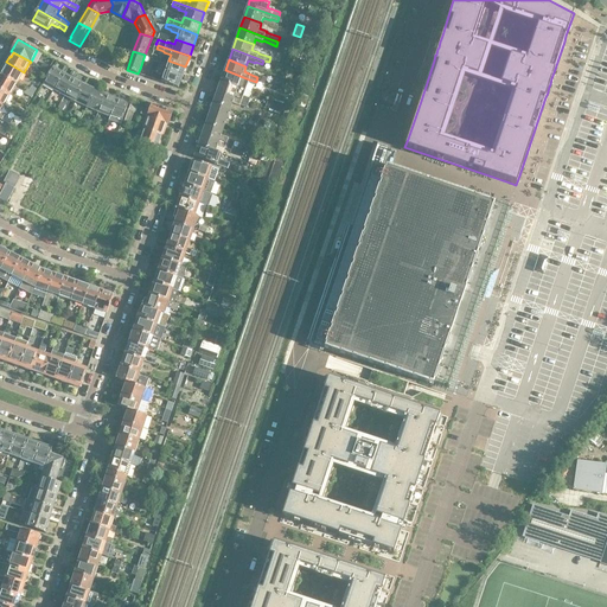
[(148,65),(158,69),(181,77),(185,66),(168,61),(167,65),(159,63),(159,64),(149,61),(148,65)]
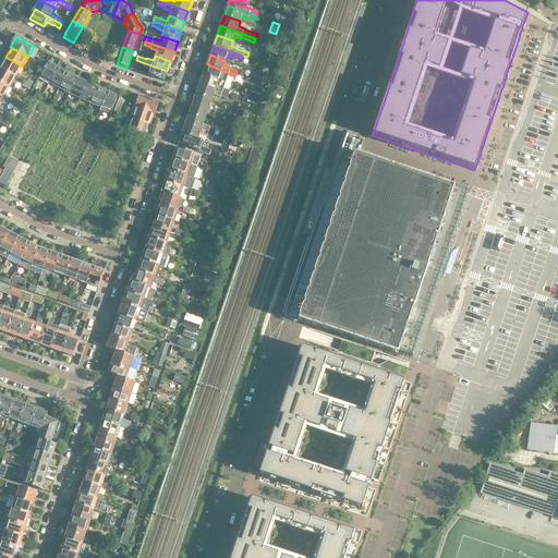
[(3,63),(0,68),(16,76),(17,74),(21,75),(24,69),(22,68),(22,67),(5,57),(2,63),(3,63)]
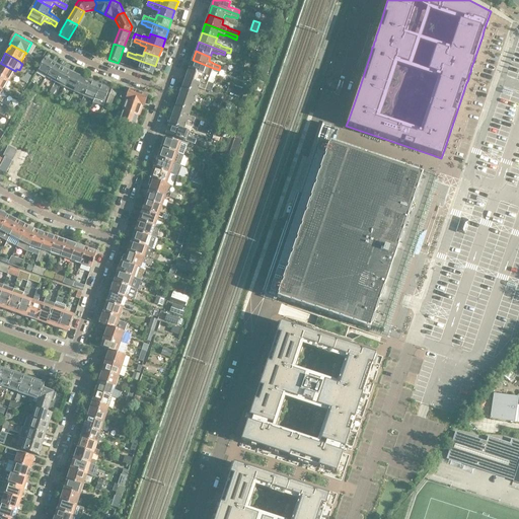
[(133,63),(140,65),(138,70),(152,75),(155,66),(135,59),(127,56),(126,60),(133,63)]
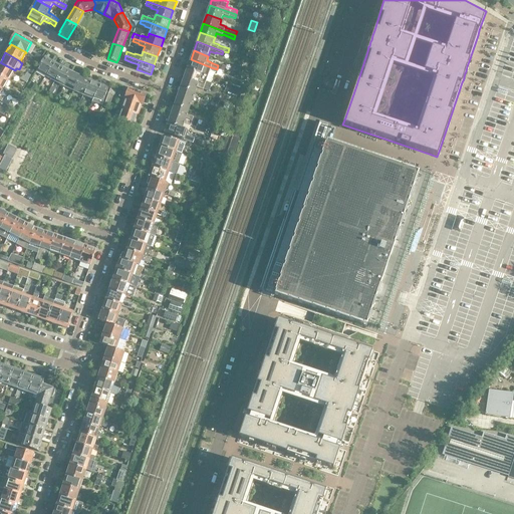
[(45,76),(53,62),(44,57),(36,71),(45,76)]
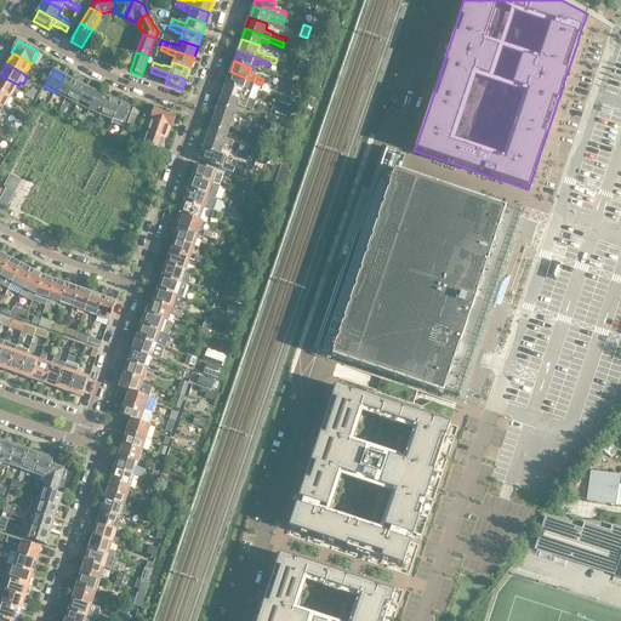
[(231,72),(226,84),(244,90),(251,92),(254,86),(261,89),(262,84),(255,81),(231,72)]
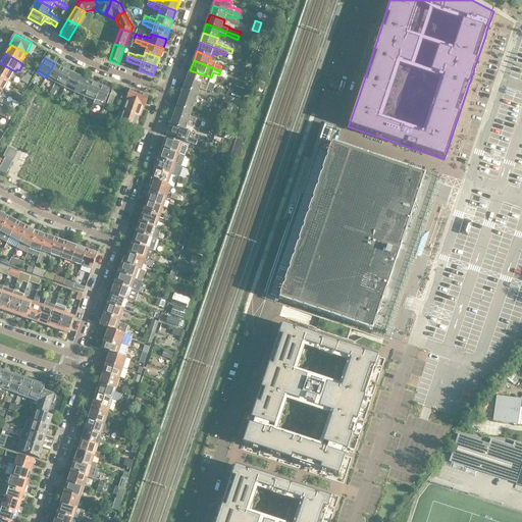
[(0,75),(9,82),(15,71),(0,63),(0,75)]
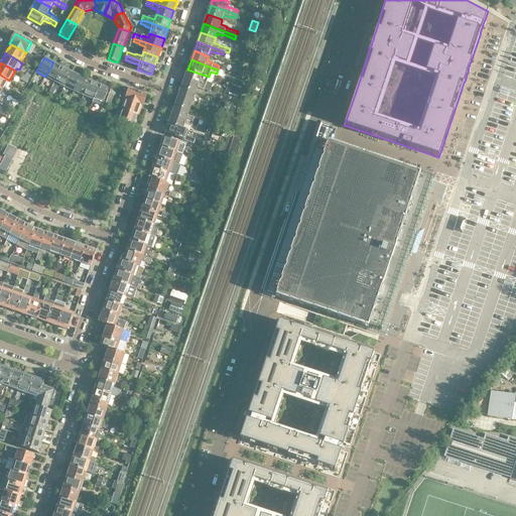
[(62,68),(53,62),(45,77),(54,82),(62,68)]
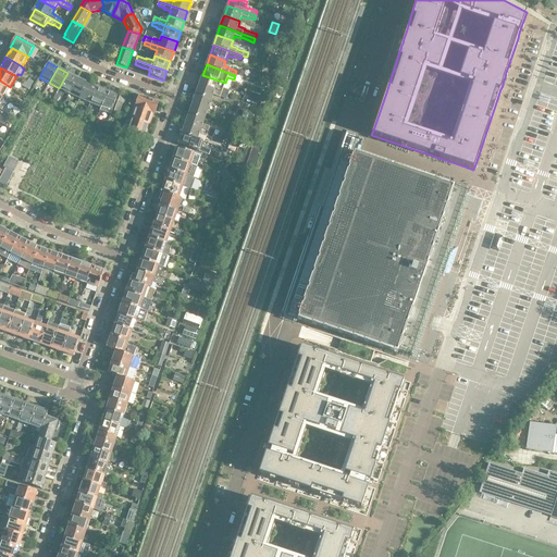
[(288,81),(291,73),(279,69),(276,76),(288,81)]
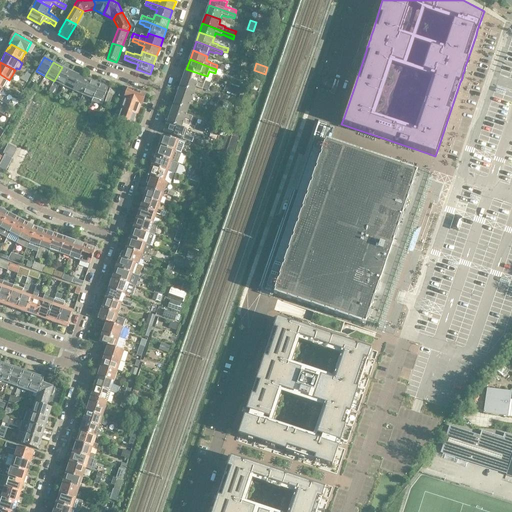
[(62,67),(54,81),(64,86),(71,71),(62,67)]
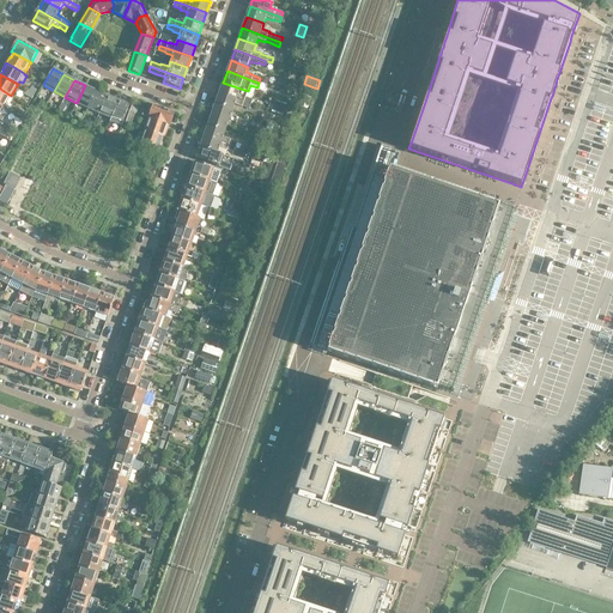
[(223,83),(219,93),(244,102),(250,104),(253,99),(246,97),(248,91),(241,89),(223,83)]
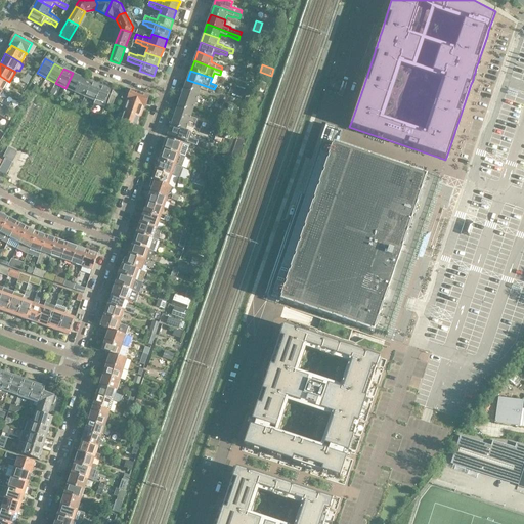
[(82,78),(73,73),(66,88),(75,93),(82,78)]
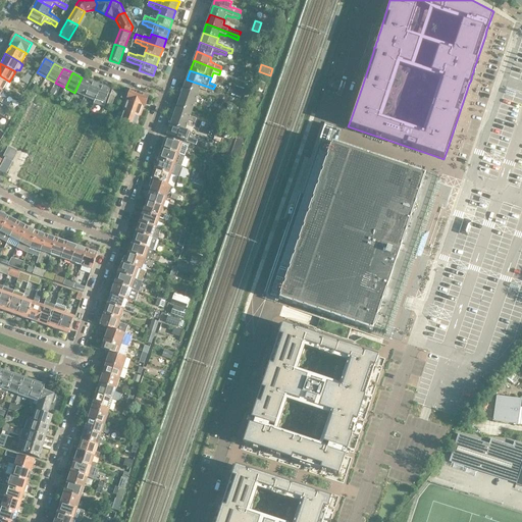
[(0,89),(3,92),(9,82),(0,75),(0,89)]
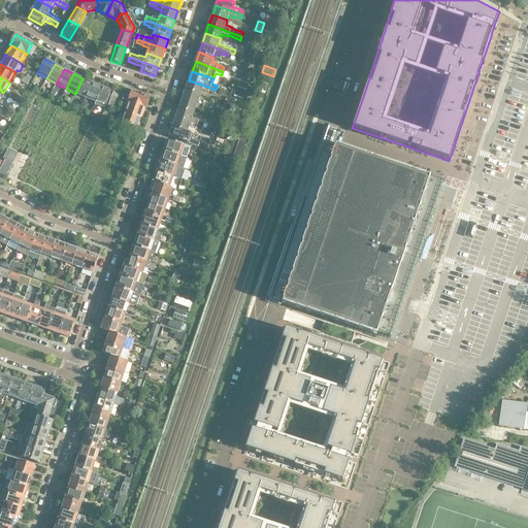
[(83,78),(75,94),(85,98),(92,83),(83,78)]
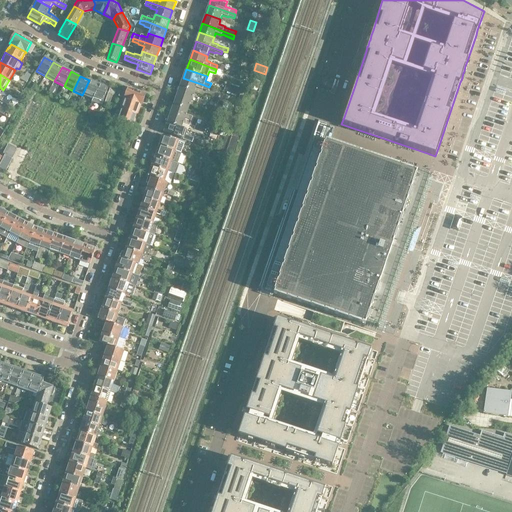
[(195,92),(196,87),(202,90),(202,89),(208,91),(209,87),(204,85),(183,78),(180,87),(195,92)]
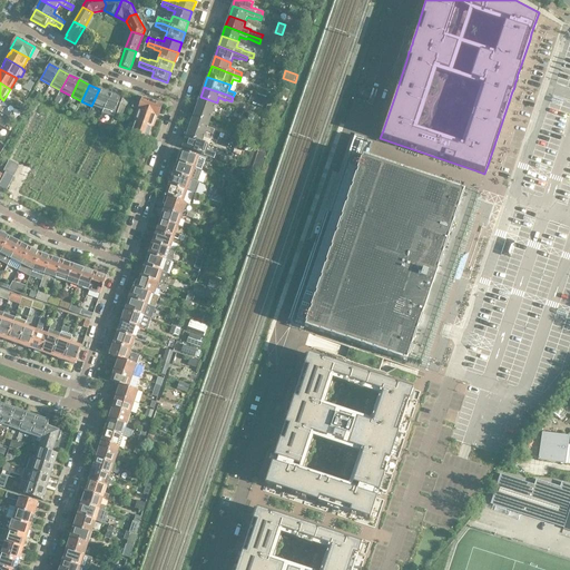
[(109,94),(99,89),(91,106),(102,110),(109,94)]
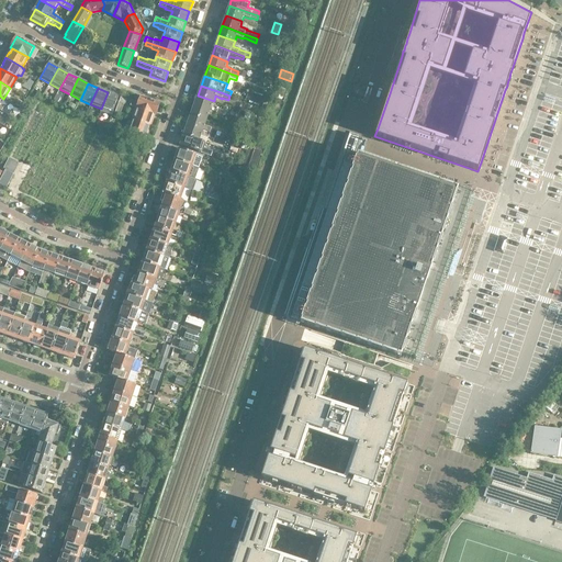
[(108,92),(101,109),(104,110),(109,112),(110,111),(113,112),(119,96),(108,92)]
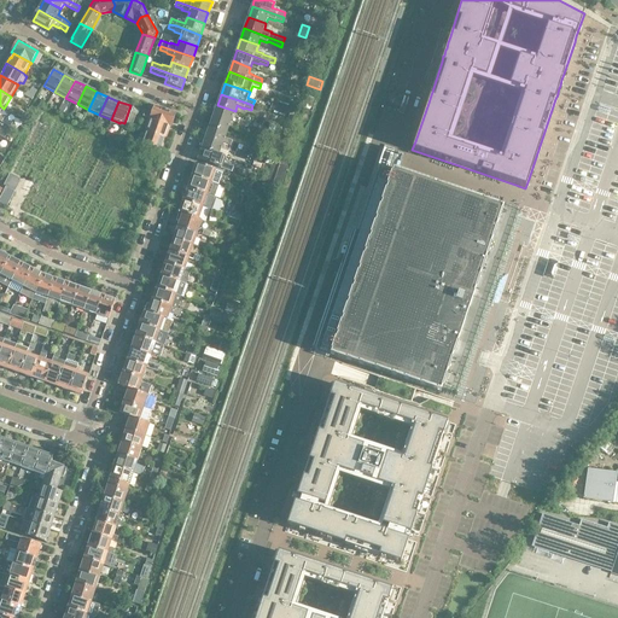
[(280,114),(284,104),(275,101),(272,111),(280,114)]
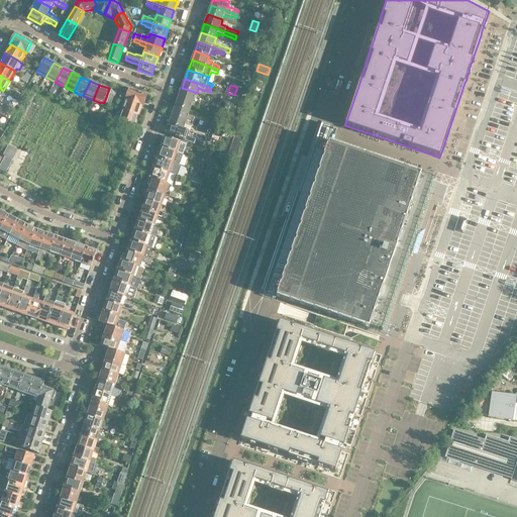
[(0,101),(8,106),(10,103),(0,96),(3,91),(0,88),(0,101)]
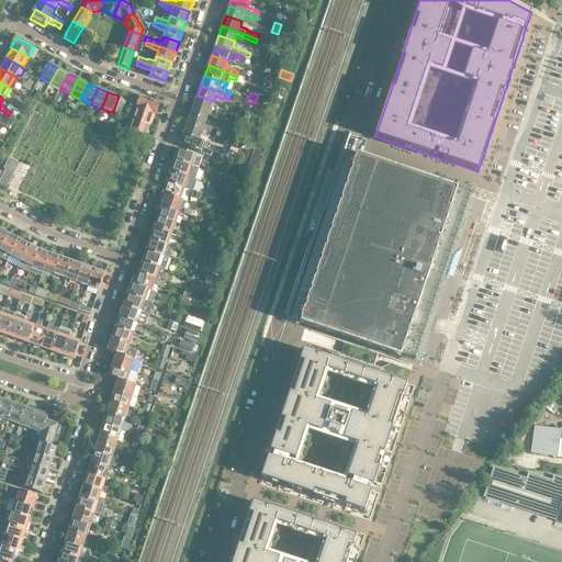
[(212,107),(214,101),(198,96),(194,105),(216,113),(223,115),(224,111),(218,109),(212,107)]
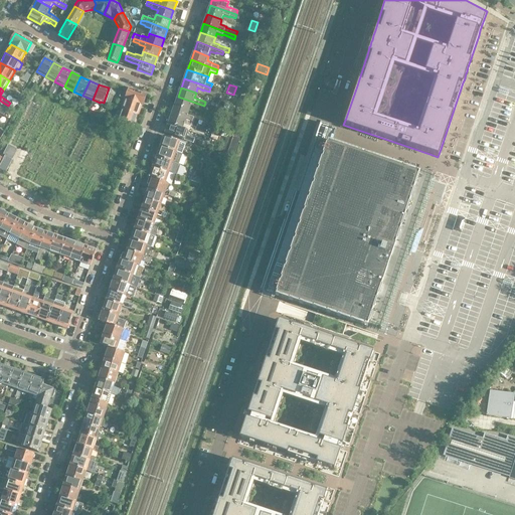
[(236,88),(234,95),(241,98),(244,91),(236,88)]
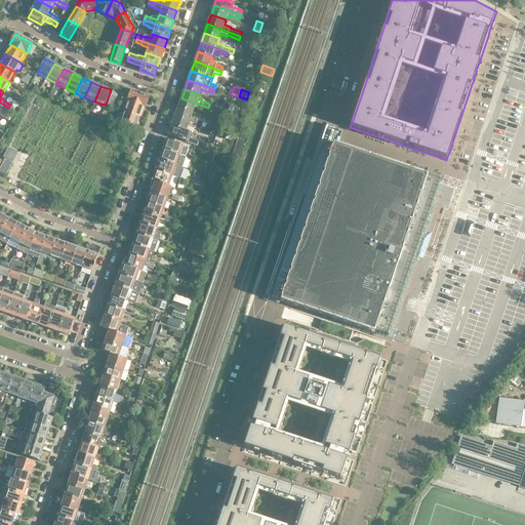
[(122,98),(127,101),(144,107),(146,108),(150,96),(131,90),(130,93),(128,96),(123,94),(122,98)]
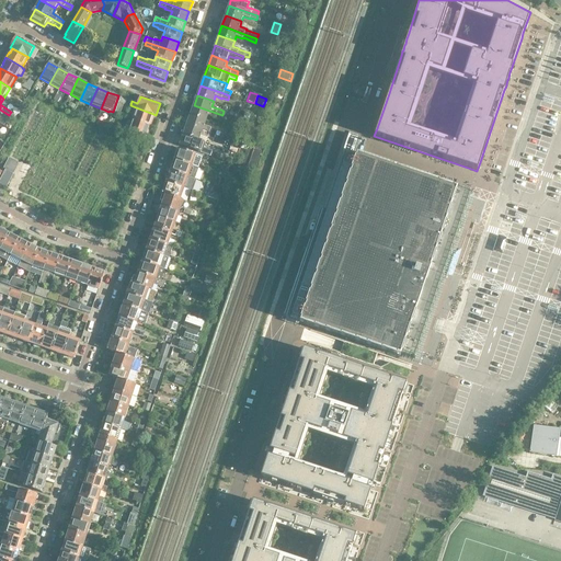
[(14,104),(21,109),(24,103),(18,99),(14,104)]
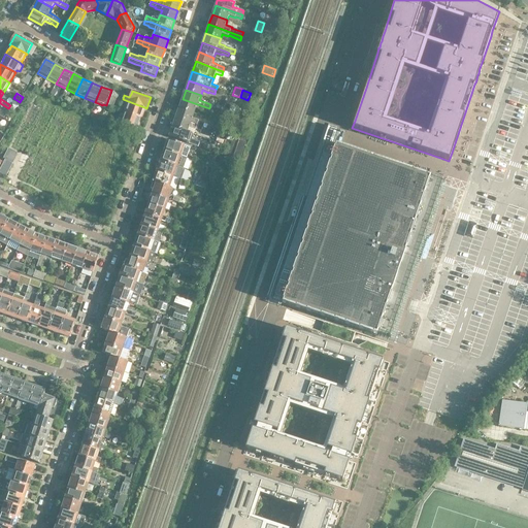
[(112,108),(117,97),(111,95),(107,106),(112,108)]
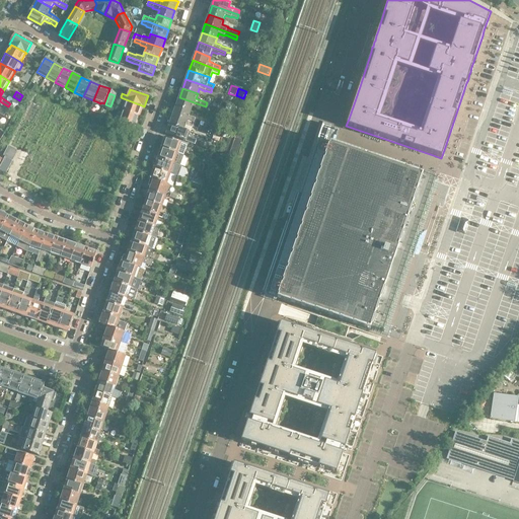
[(179,97),(176,106),(191,112),(193,106),(199,109),(199,108),(205,110),(206,106),(200,104),(179,97)]
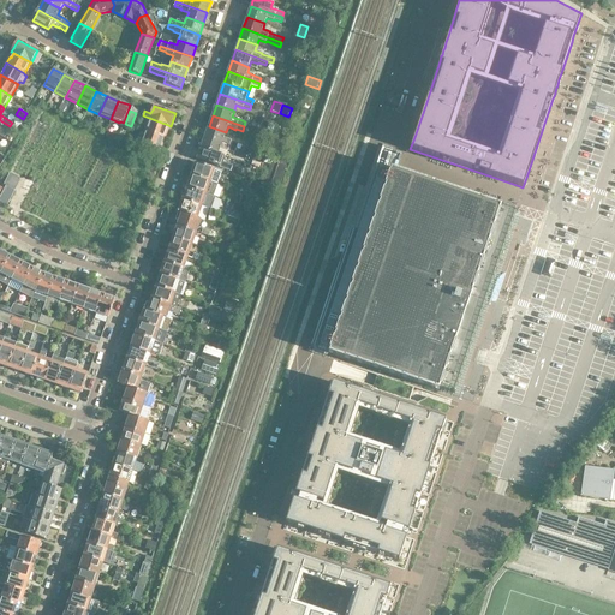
[(149,119),(145,130),(166,137),(167,131),(166,131),(168,125),(149,118),(149,119)]
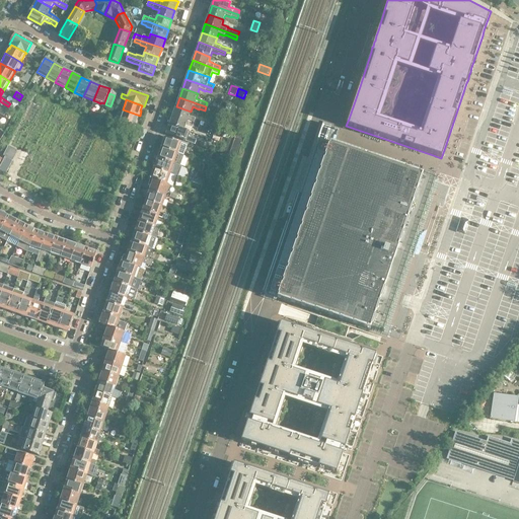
[(176,106),(172,116),(194,123),(200,126),(201,122),(195,119),(190,117),(191,112),(176,106)]
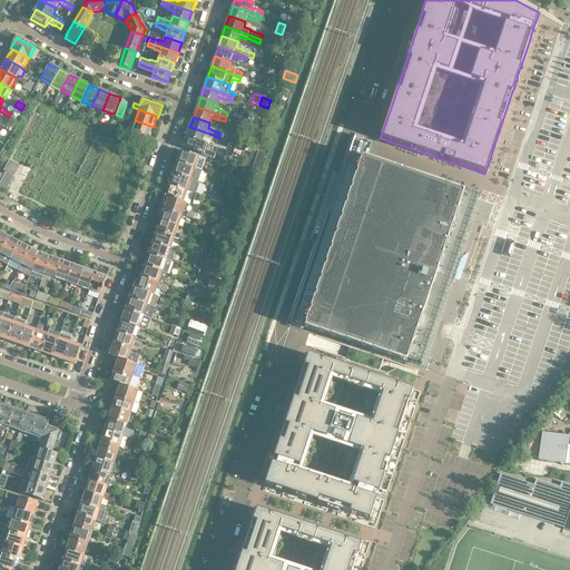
[(128,127),(127,131),(147,139),(149,134),(150,134),(154,127),(135,120),(131,128),(128,127)]
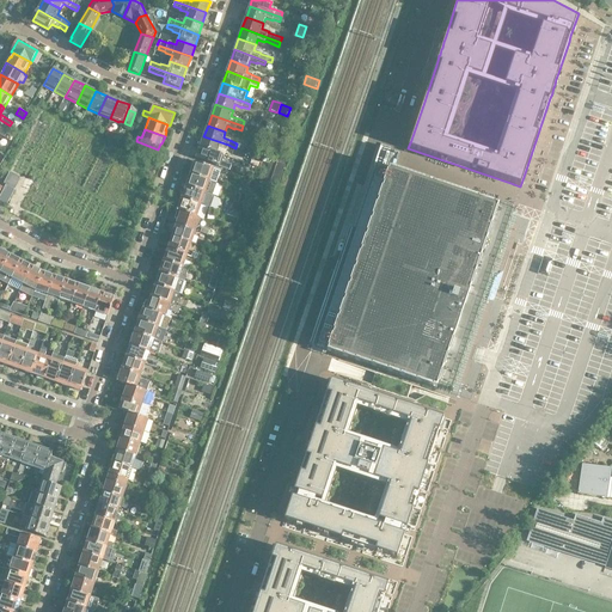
[(203,136),(200,147),(218,153),(219,148),(226,151),(227,150),(233,152),(237,153),(239,150),(236,148),(228,145),(203,136)]
